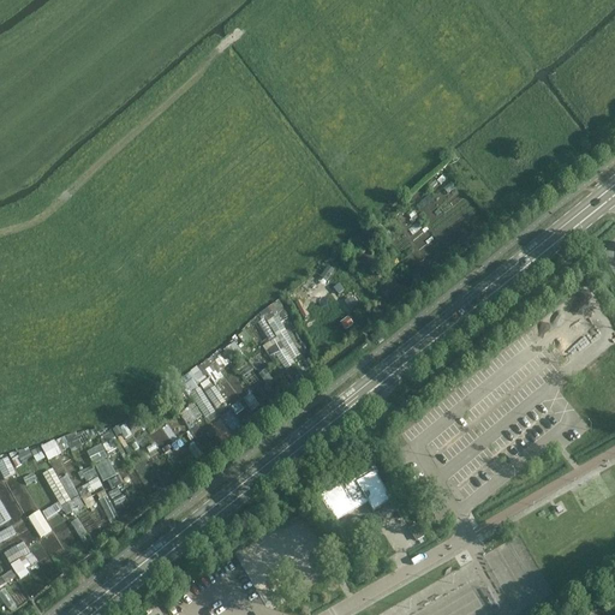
[(335,273),(329,266),(300,290),(305,297),(335,273)]
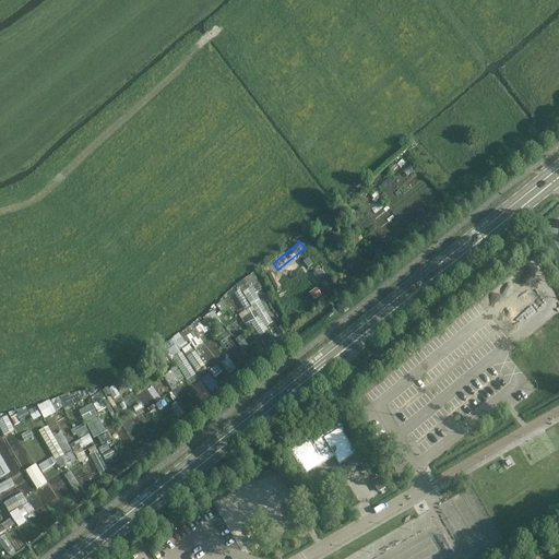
[(308,259),(302,263),(308,269),(312,264),(308,259)]
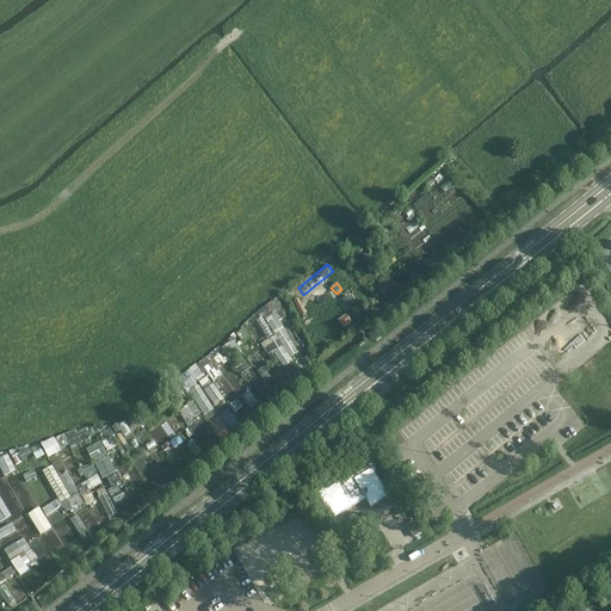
[(347,296),(343,301),(349,308),(353,304),(347,296)]
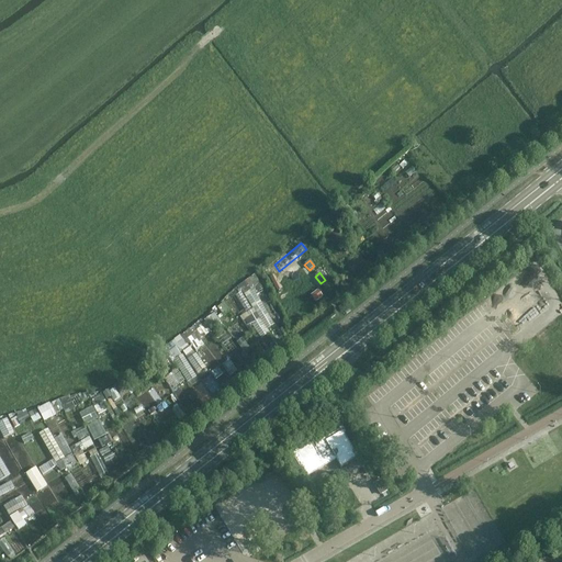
[(273,276),(270,278),(277,292),(281,290),(273,276)]
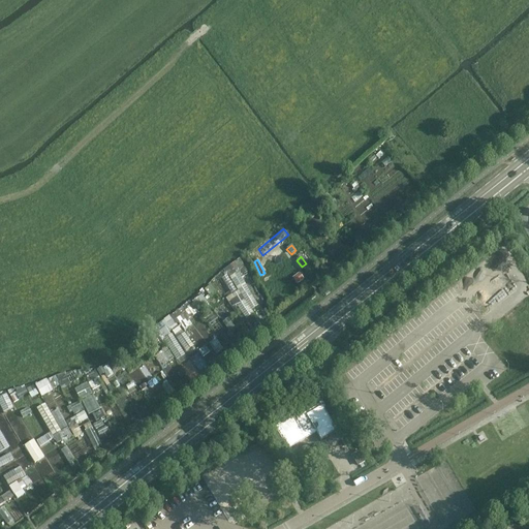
[(299,274),(292,279),(297,284),(303,280),(299,274)]
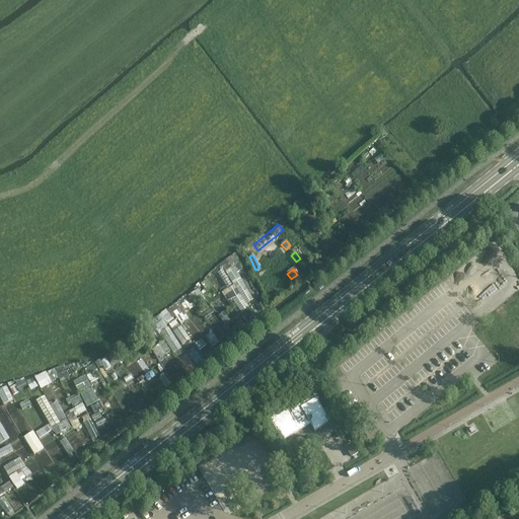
[(223,271),(218,274),(227,288),(232,285),(223,271)]
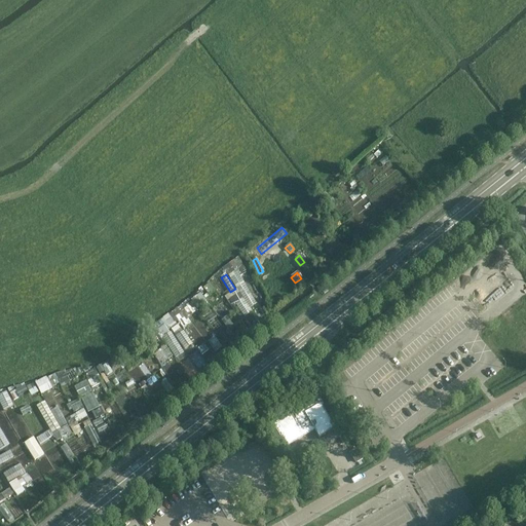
[(209,284),(202,289),(209,295),(214,289),(209,284)]
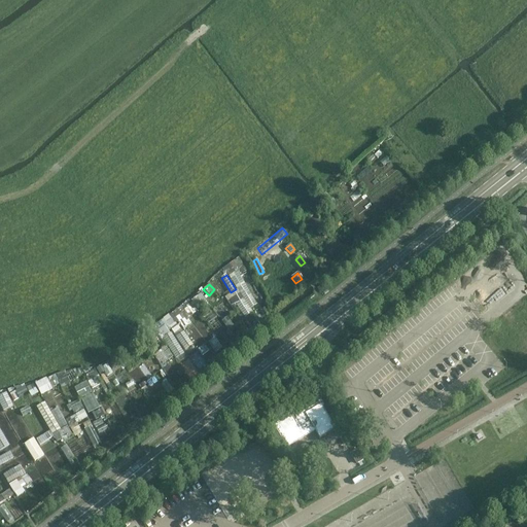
[(238,289),(227,295),(235,307),(245,300),(238,289)]
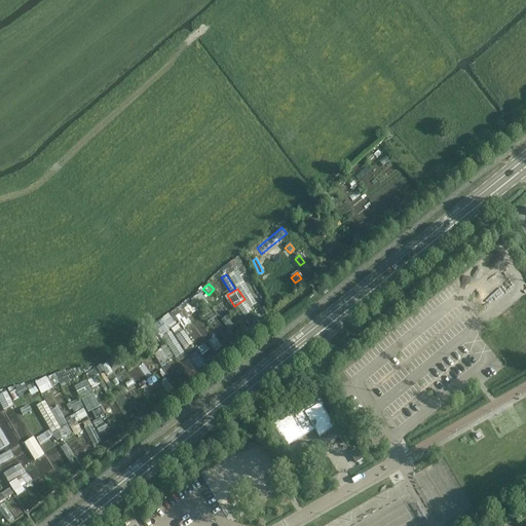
[(199,294),(191,301),(197,309),(207,302),(199,294)]
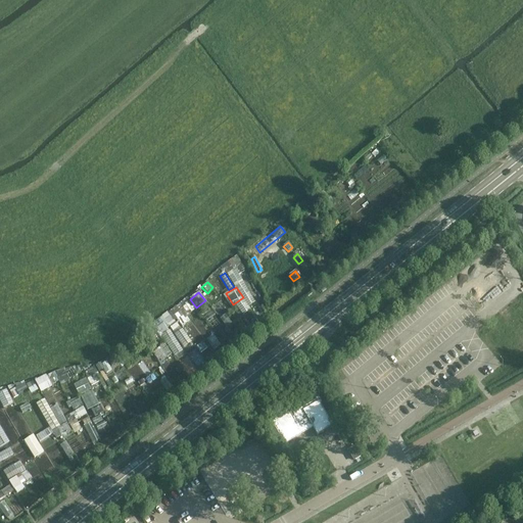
[(178,305),(170,311),(176,319),(182,327),(190,321),(178,305)]
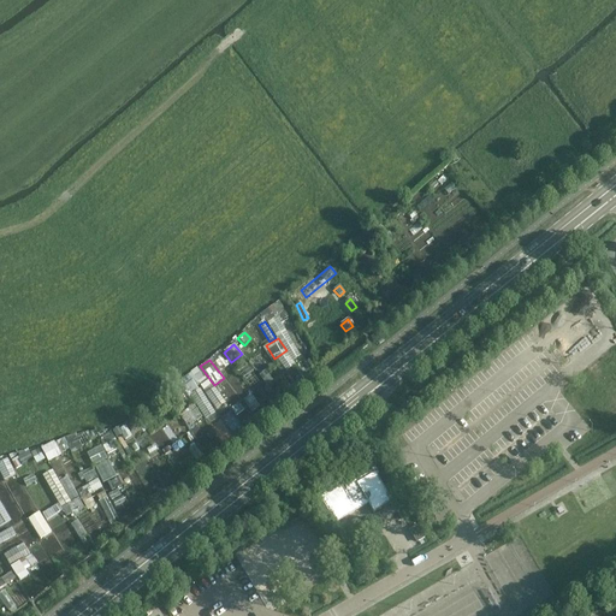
[(200,366),(179,383),(190,396),(199,390),(197,388),(200,385),(203,391),(211,385),(205,378),(207,375),(200,366)]
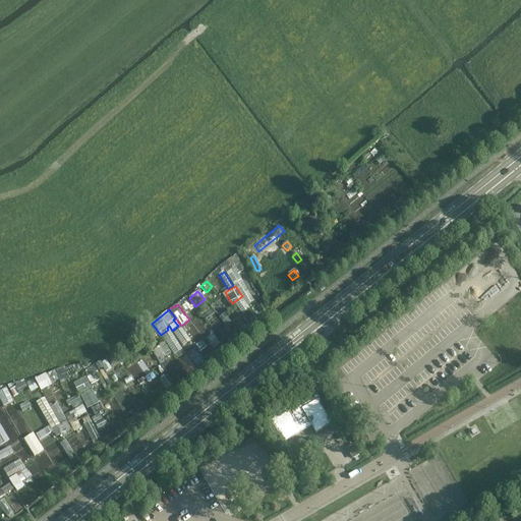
[(225,314),(219,319),(226,327),(231,323),(225,314)]
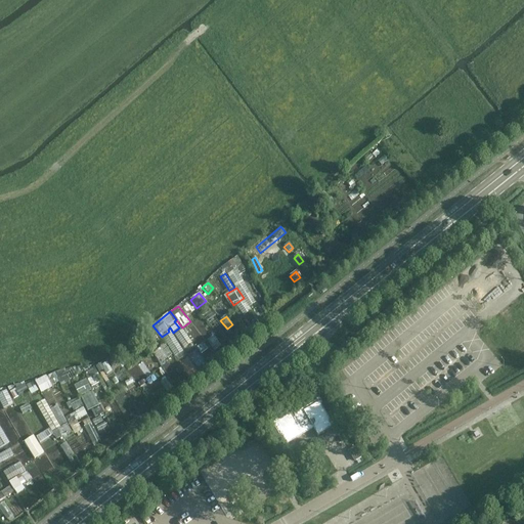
[(113,358),(107,362),(112,367),(117,364),(113,358)]
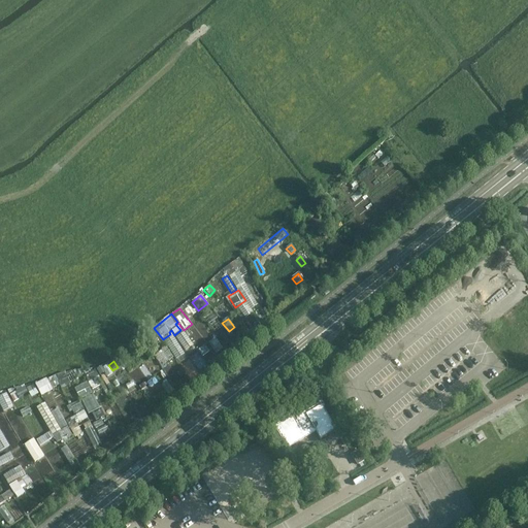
[(101,367),(96,369),(100,375),(104,372),(101,367)]
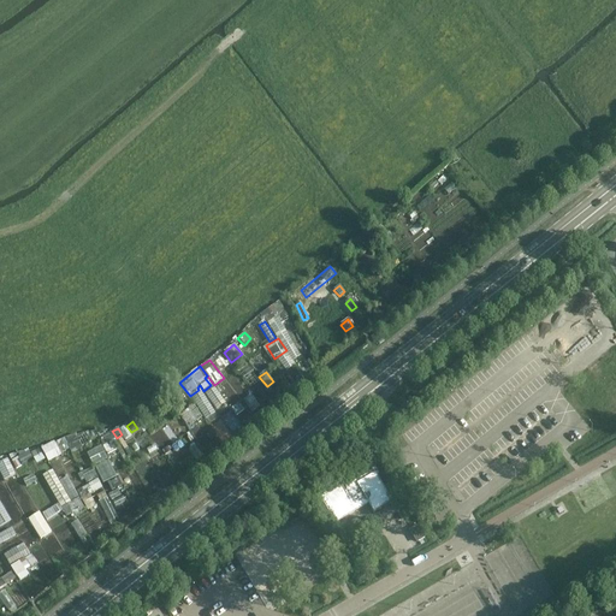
[(111,432),(99,438),(104,446),(116,439),(111,432)]
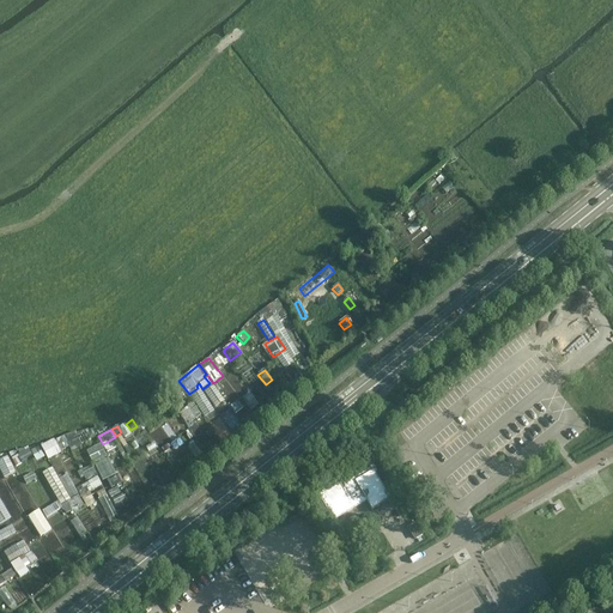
[(76,432),(64,436),(70,448),(71,451),(82,447),(76,432)]
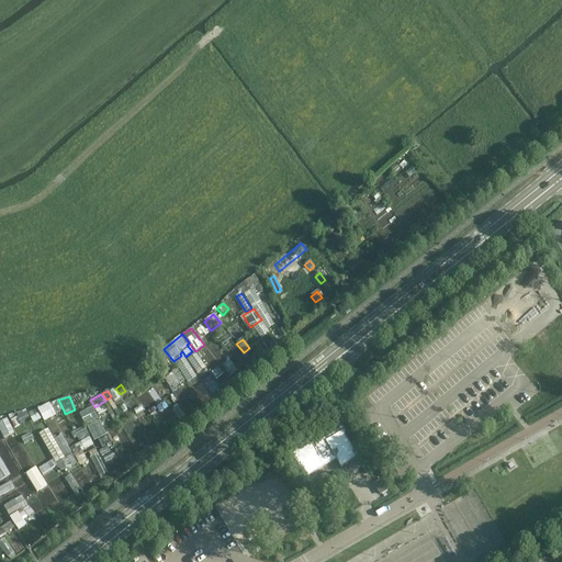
[(58,400),(49,405),(55,415),(64,411),(58,400)]
